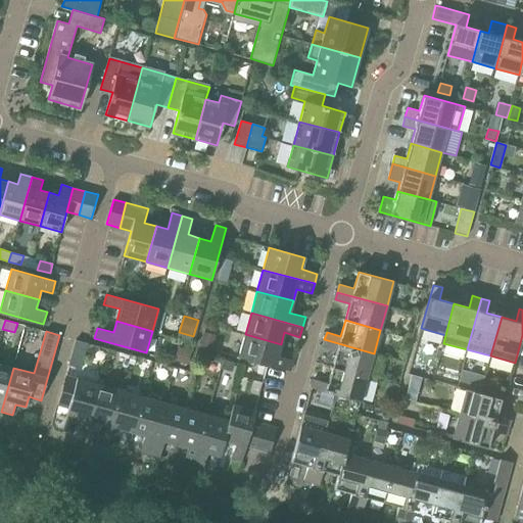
[(200,346),(211,349),(215,336),(203,333),(200,346)]
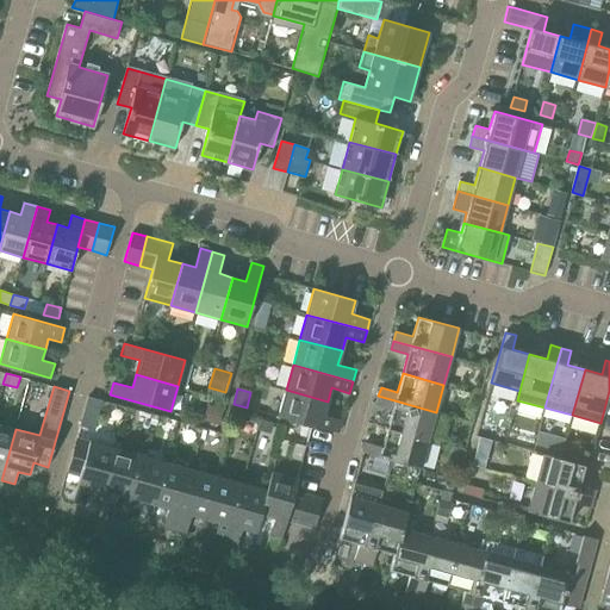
[(328,402),(286,390),(279,416),(338,433),(342,419),(324,415),(328,402)]
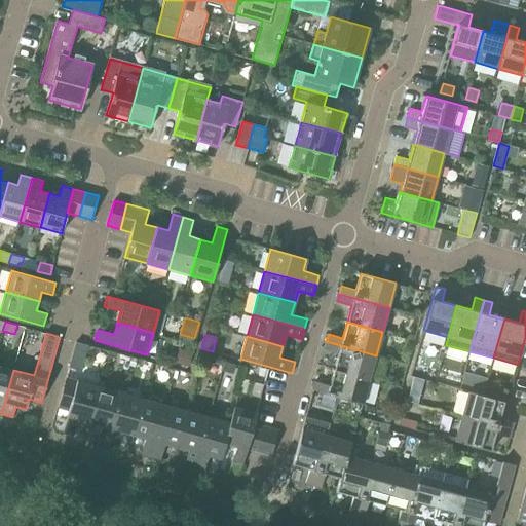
[(338,353),(334,369),(370,379),(376,355),(326,341),(324,349),(338,353)]
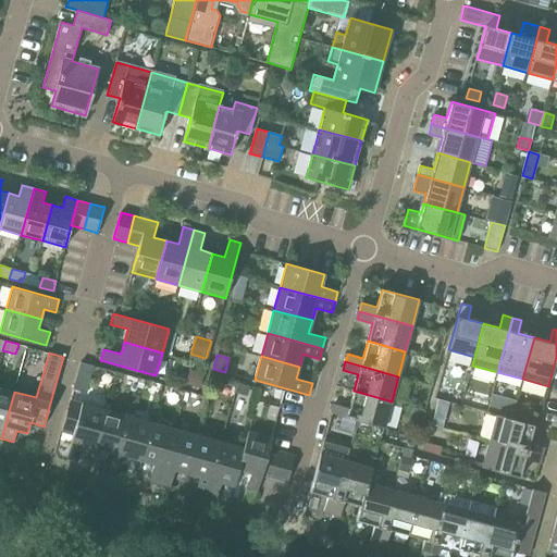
[(81,362),(74,388),(86,392),(94,366),(81,362)]
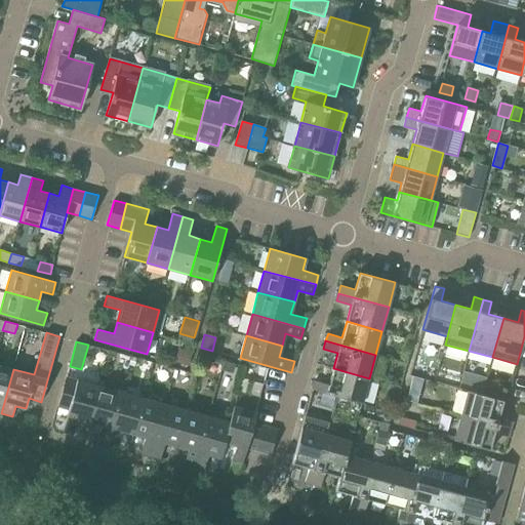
[(176,362),(189,366),(193,352),(179,349),(176,362)]
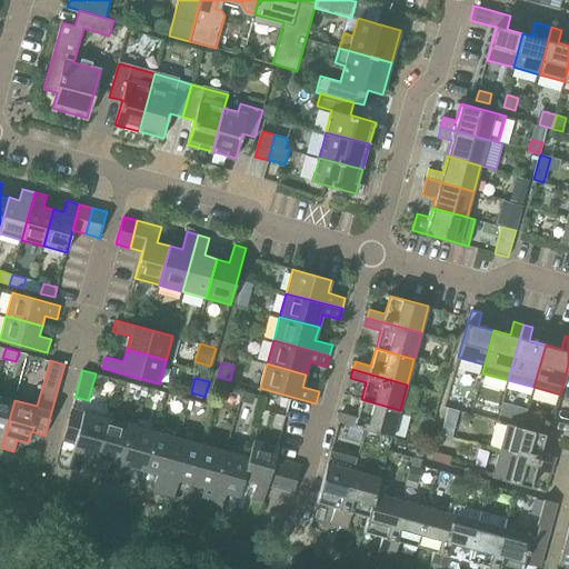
[(252,403),(255,395),(243,391),(241,401),(252,403)]
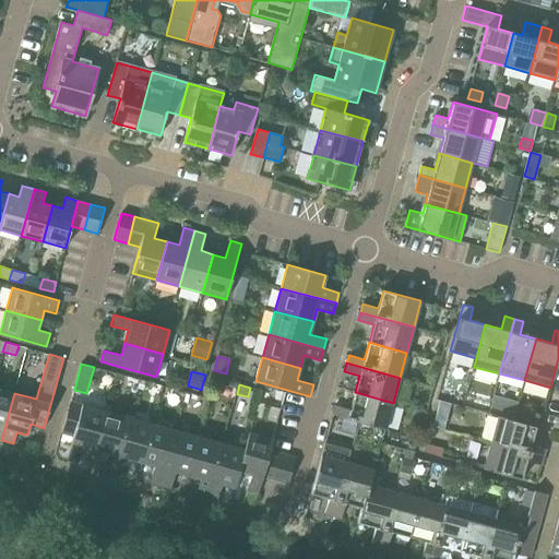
[(0,439),(1,440),(14,393),(0,389),(0,439)]
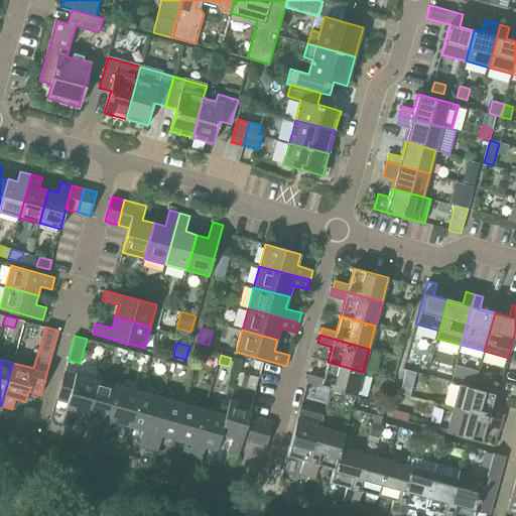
[(363,372),(328,362),(324,378),(309,374),(307,382),(356,396),(363,372)]
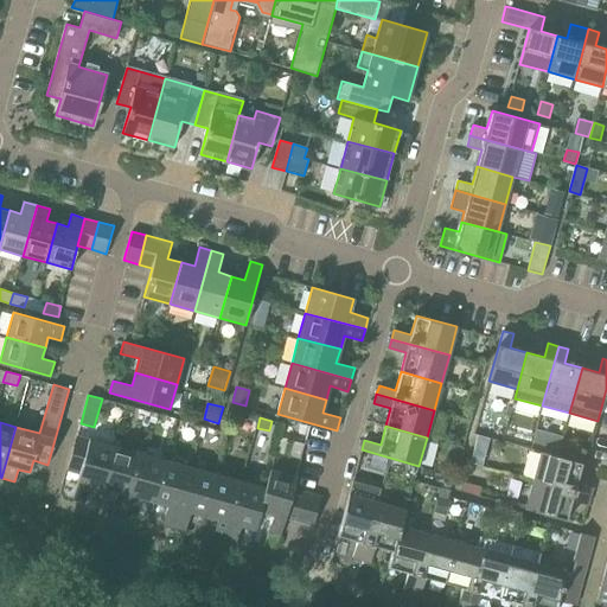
[(90,484),(103,487),(115,446),(76,435),(68,470),(80,473),(74,499),(85,503),(90,484)]
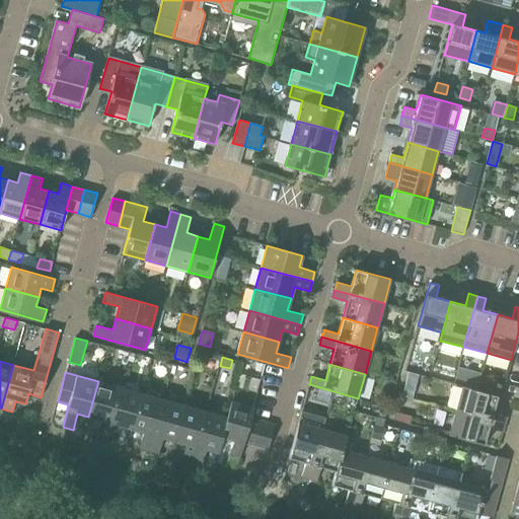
[(96,436),(105,439),(120,387),(98,381),(88,417),(100,420),(96,436)]
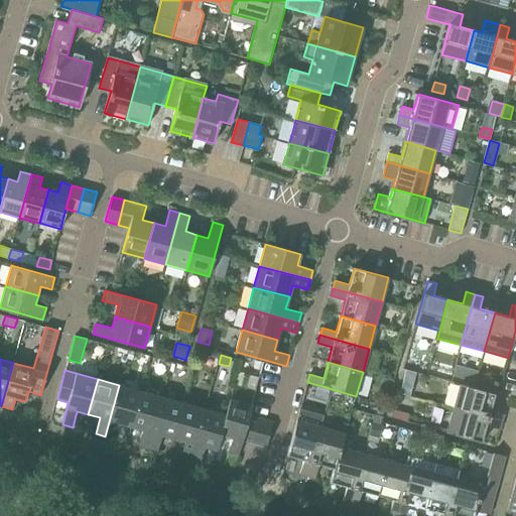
[(403,383),(401,392),(410,395),(413,385),(403,383)]
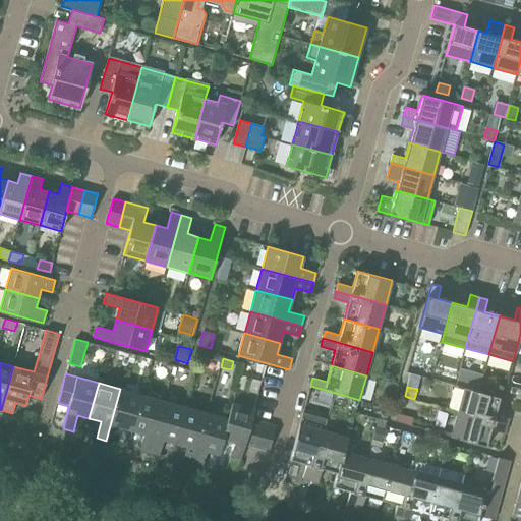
[(464,388),(458,412),(507,425),(509,418),(495,414),(500,397),(464,388)]
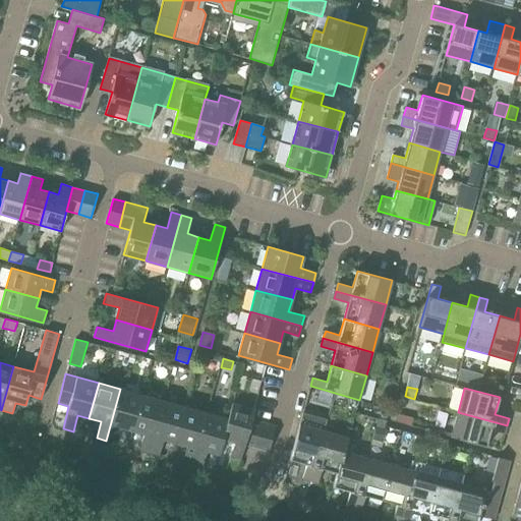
[(120,427),(132,430),(142,395),(120,389),(106,441),(116,443),(120,427)]
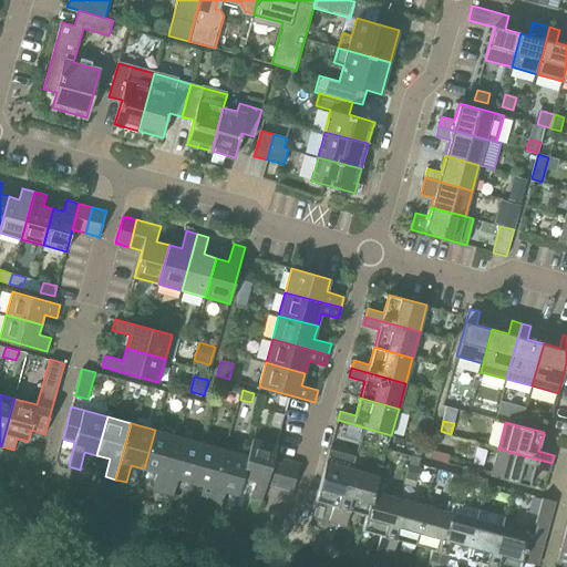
[(152,490),(163,492),(178,436),(155,430),(144,468),(156,472),(152,490)]
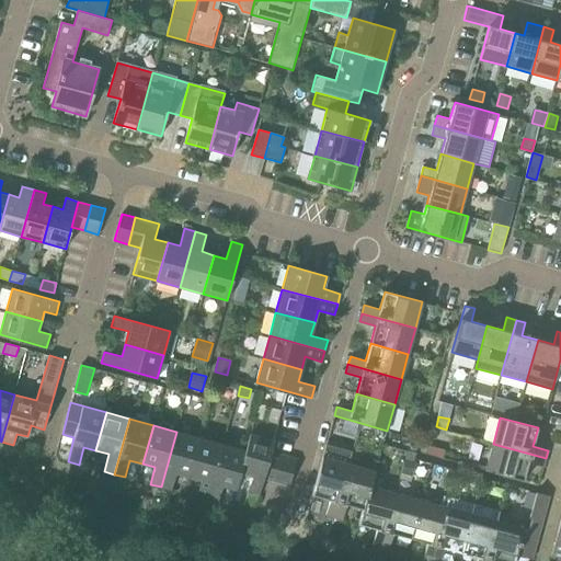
[(176,472),(189,477),(199,438),(176,432),(161,487),(172,490),(176,472)]
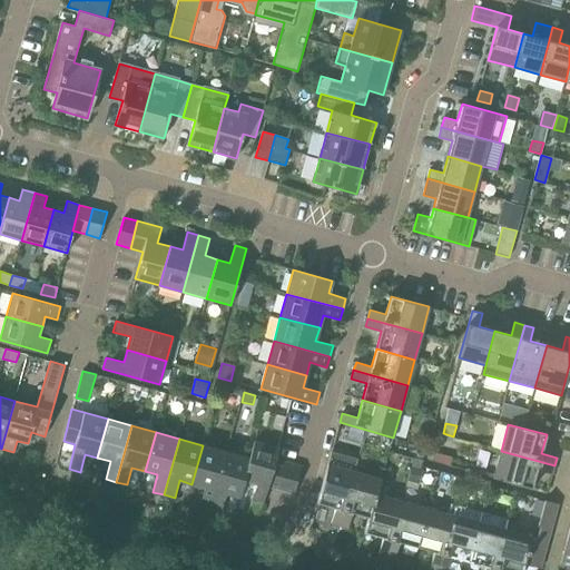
[(254,441),(249,458),(244,480),(245,480),(256,483),(252,501),(263,503),(268,487),(294,493),(302,467),(275,460),(278,448),(254,441)]
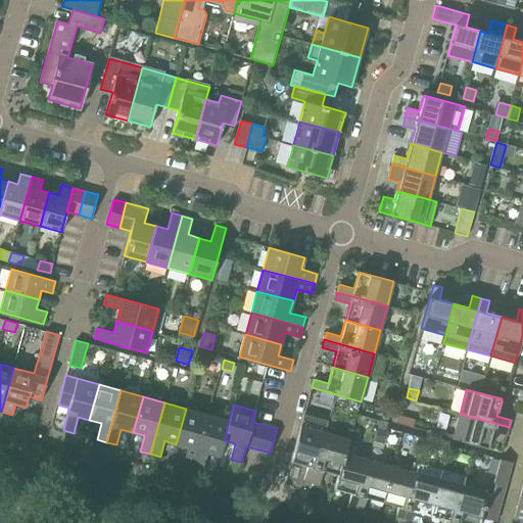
[(184,463),(193,466),(207,415),(186,409),(176,444),(188,447),(184,463)]
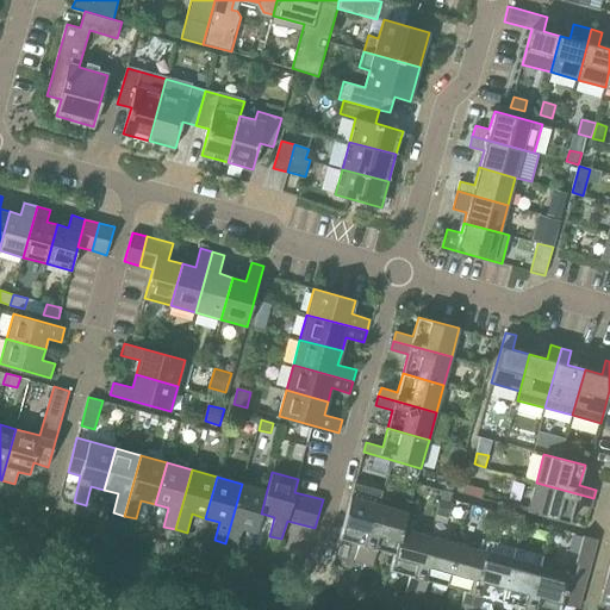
[(355,560),(363,562),(379,504),(384,491),(355,483),(340,537),(360,543),(355,560)]
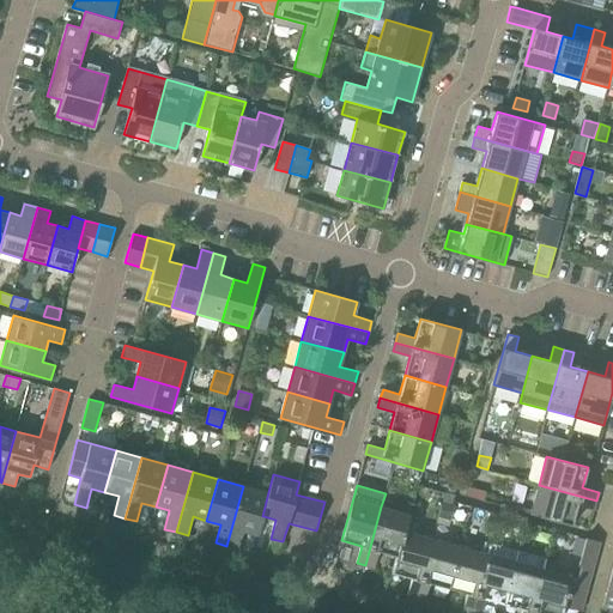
[(596,501),(539,485),(530,514),(572,525),(577,505),(594,509),(596,501)]
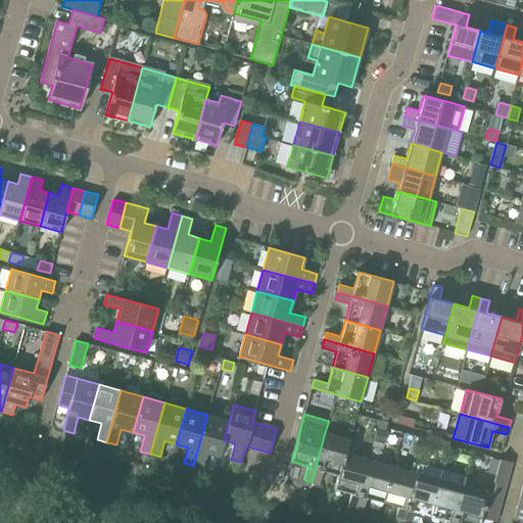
[(207,415),(193,466),(203,469),(207,453),(220,456),(225,440),(224,440),(229,420),(207,415)]
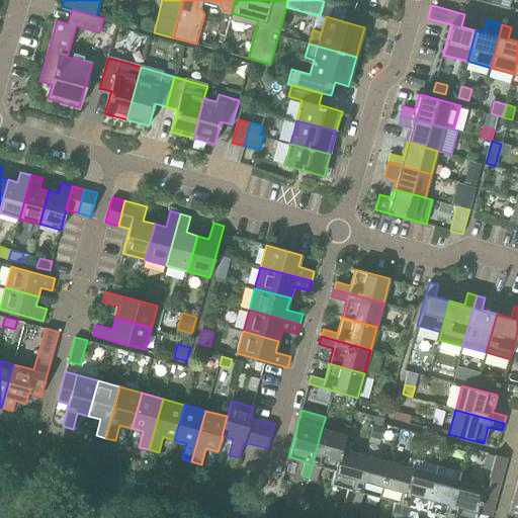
[(409,423),(410,416),(397,412),(396,419),(409,423)]
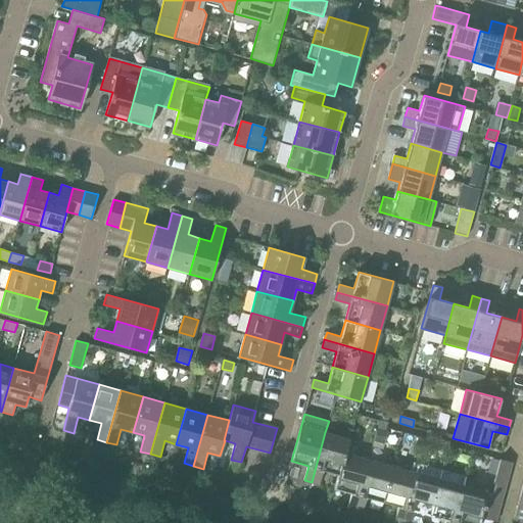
[(385,428),(387,422),(379,420),(378,426),(385,428)]
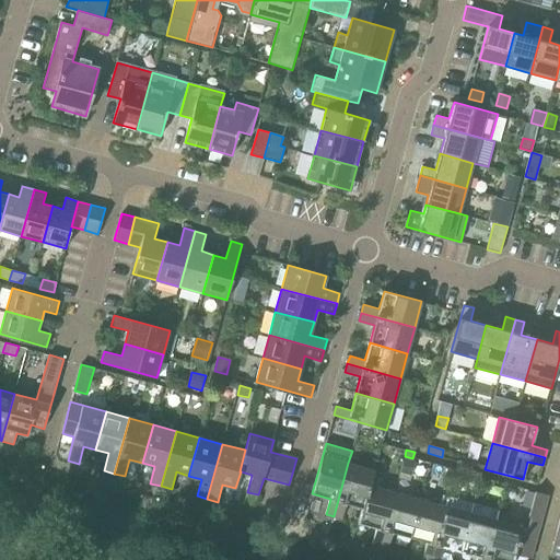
[(410,474),(413,462),(404,458),(400,471),(410,474)]
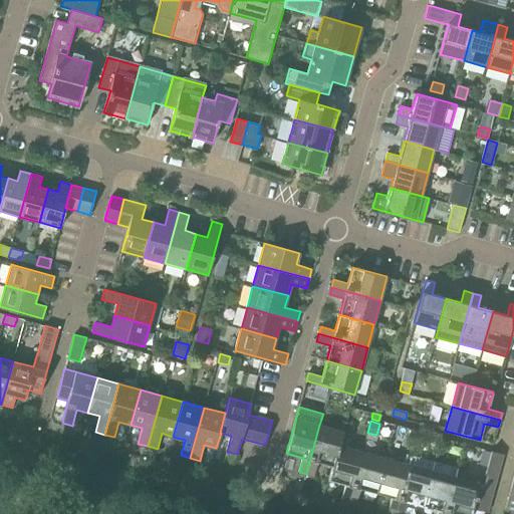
[(317,462),(332,466),(333,466),(339,445),(340,446),(344,432),(319,425),(306,474),(314,476),(317,462)]
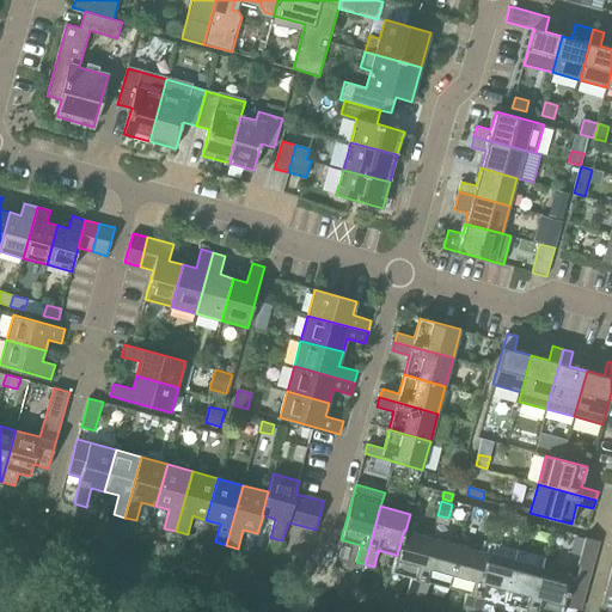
[(407,593),(416,595),(432,538),(405,531),(404,530),(397,555),(396,555),(391,571),(411,576),(407,593)]
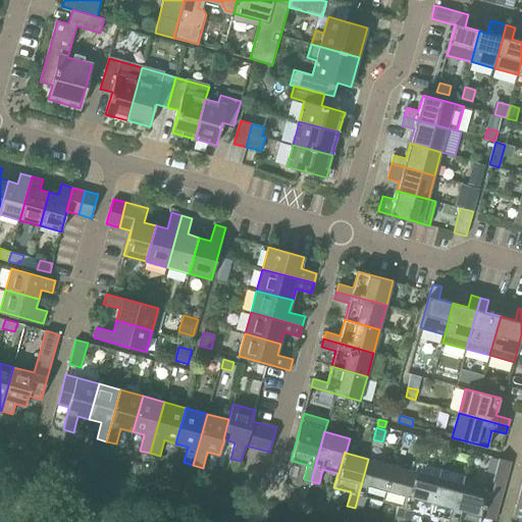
[(463,484),(452,521),(478,521),(480,516),(496,520),(512,461),(500,458),(493,481),(496,481),(492,493),(486,492),(487,491),(463,484)]
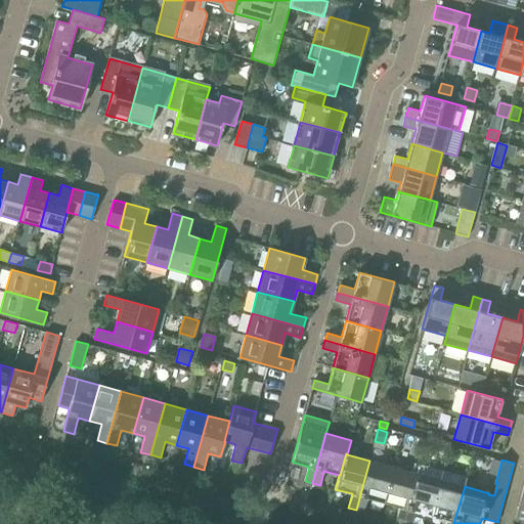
[(367,497),(384,503),(393,467),(369,461),(356,510),(363,512),(367,497)]
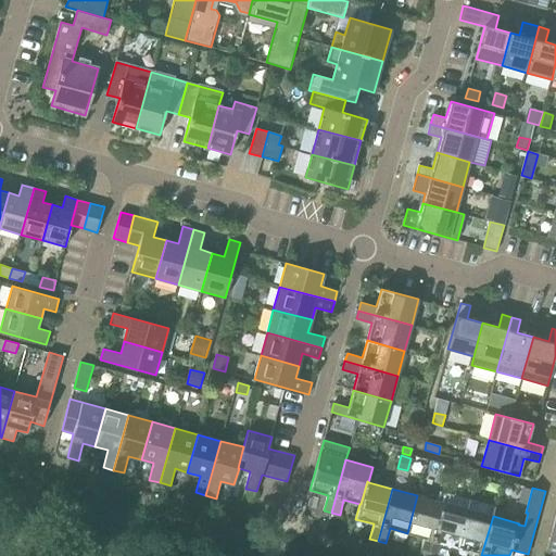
[(436,555),(440,542),(457,547),(470,501),(445,494),(442,502),(428,555),(431,555),(436,555)]
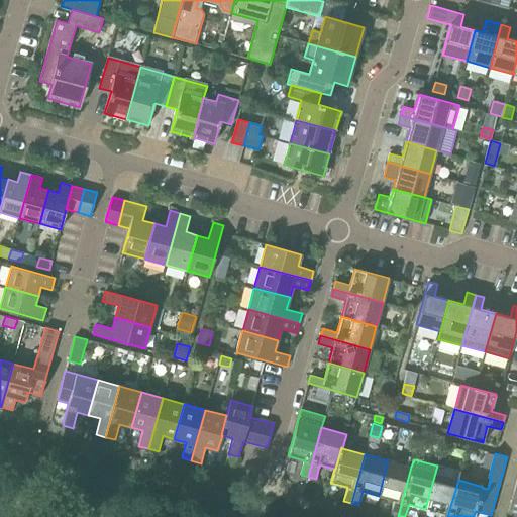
[(390,514),(398,516),(411,467),(388,460),(379,496),(394,500),(390,514)]
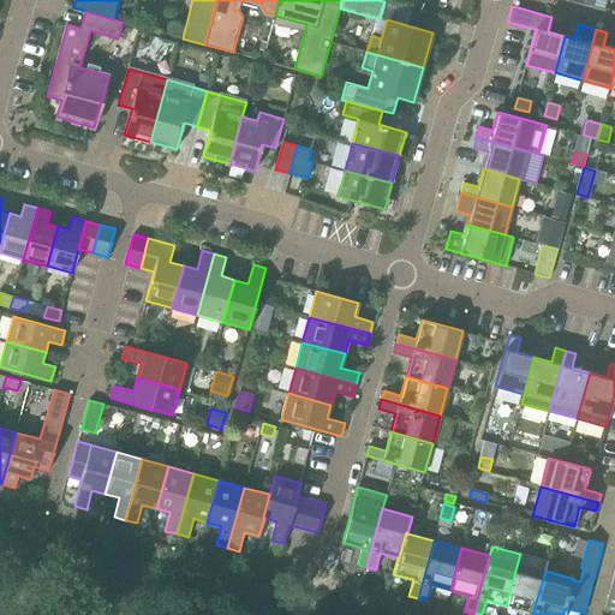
[(523,614),(532,614),(545,571),(548,561),(520,554),(506,605),(525,610),(523,614)]
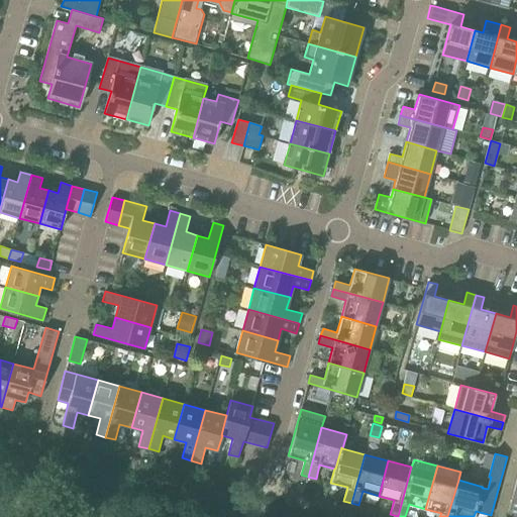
[(516,516),(516,481),(507,516),(516,516)]
